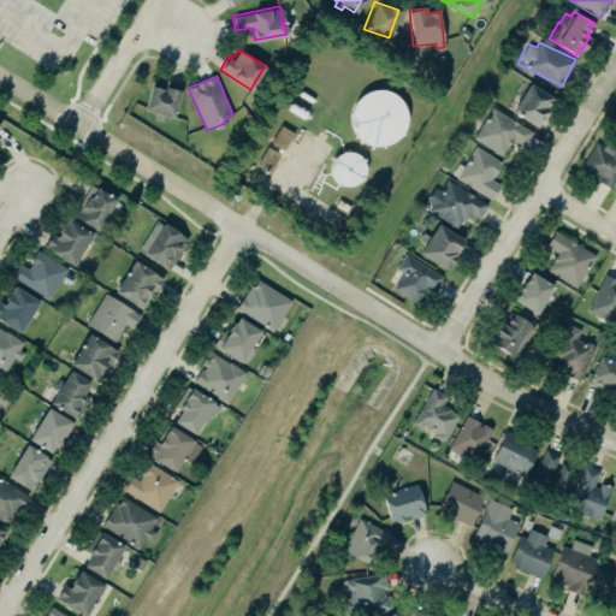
[(144,110),(157,113),(155,119),(163,122),(164,116),(173,118),(182,83),(166,80),(165,86),(150,82),(144,110)]
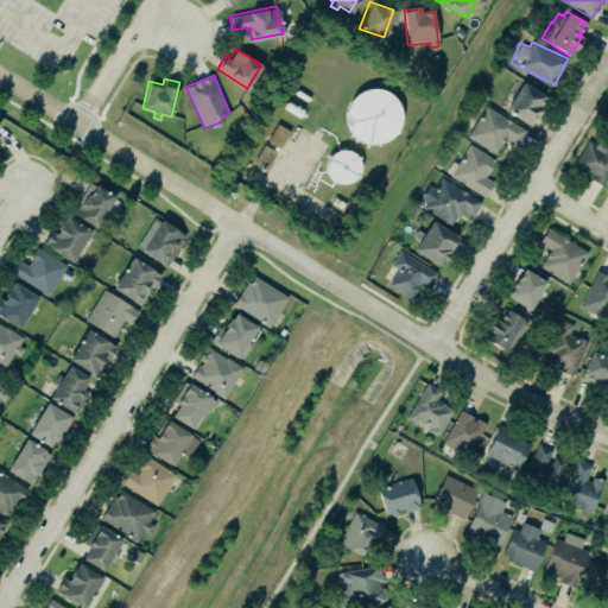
[(507,111),(531,124),(546,95),(521,82),(507,111)]
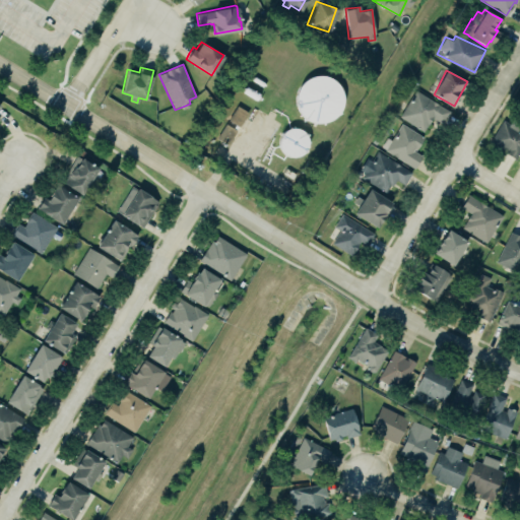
[(341,77),(299,78),(299,120),(341,120),(341,77)]
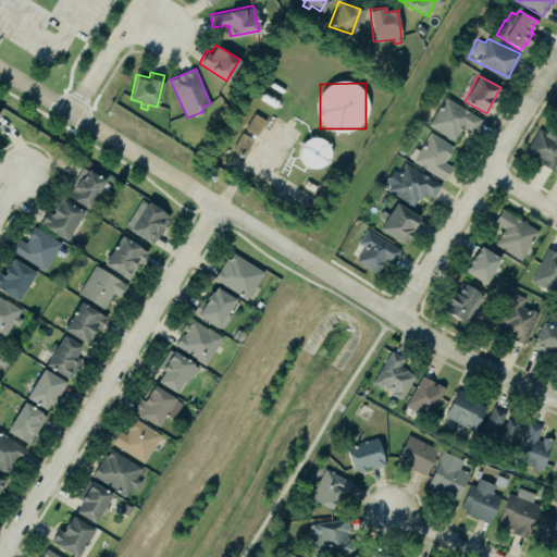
[(463,125),(474,133),(482,119),(445,96),(428,125),(454,140),(463,125)]
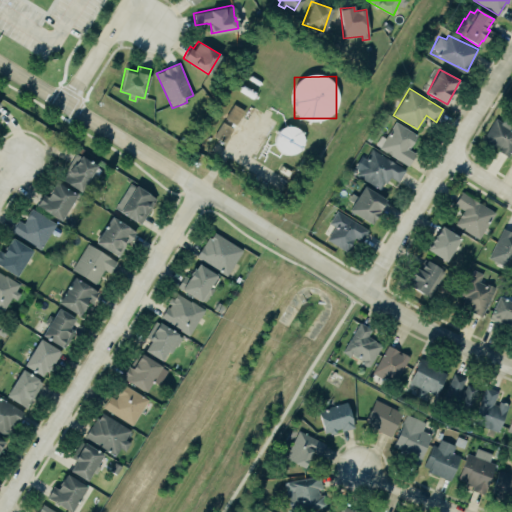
[(225,118),(237,124),(244,110),(233,104),(225,118)]
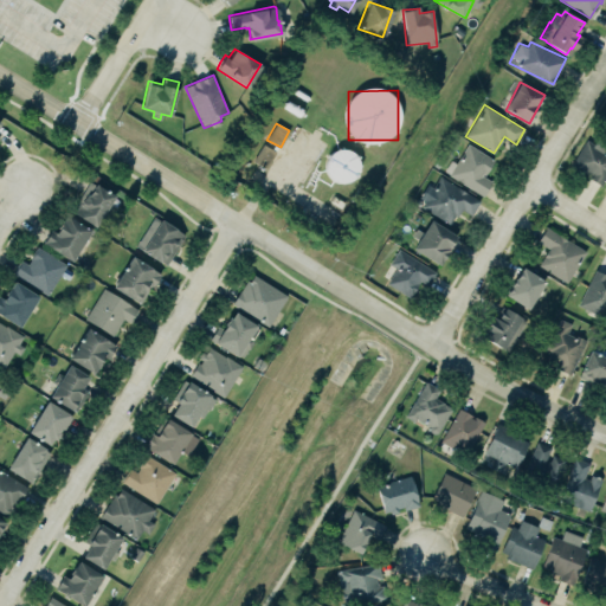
[(571,168),(604,185),(605,179),(605,150),(585,140),(571,168)]
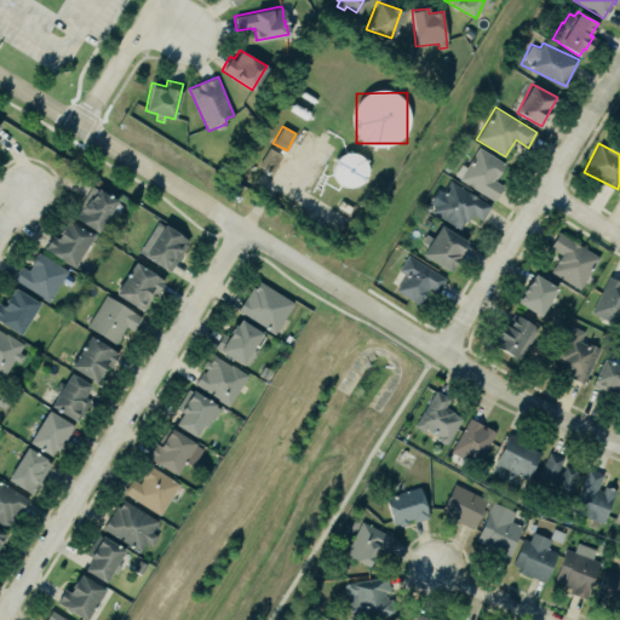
[(282,154),(268,148),(260,166),(274,172),(282,154)]
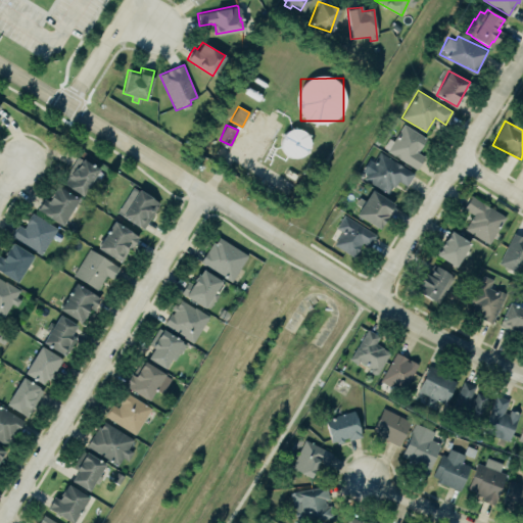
[(315,144),(298,125),(278,141),(293,161),(315,144)]
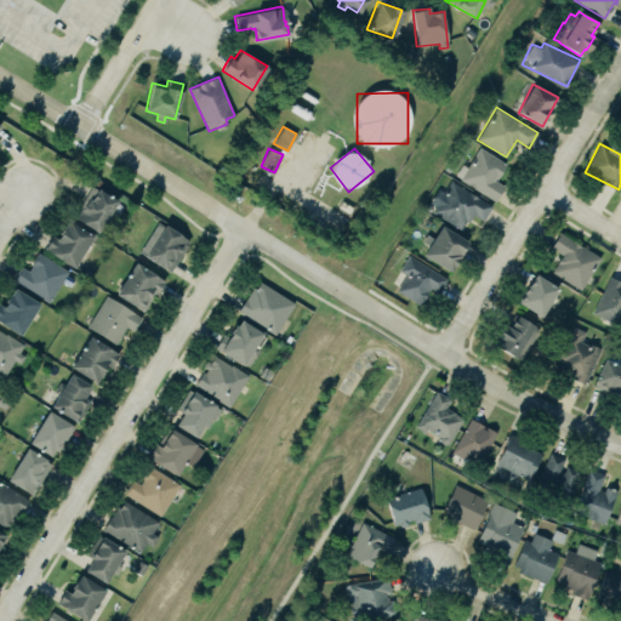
[(505,186),(497,181),(507,163),(479,148),(467,167),(461,164),(455,177),(496,200),(505,186)]
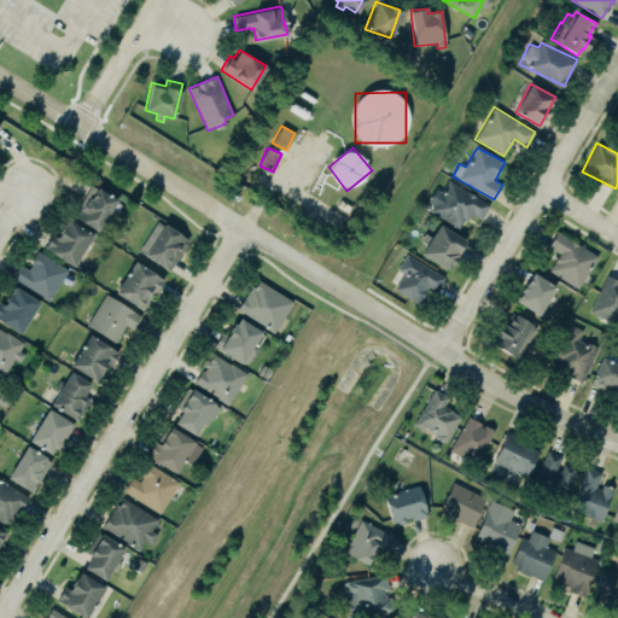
[(460,229),(470,214),(481,220),(490,205),(449,179),(443,188),(439,186),(425,208),(460,229)]
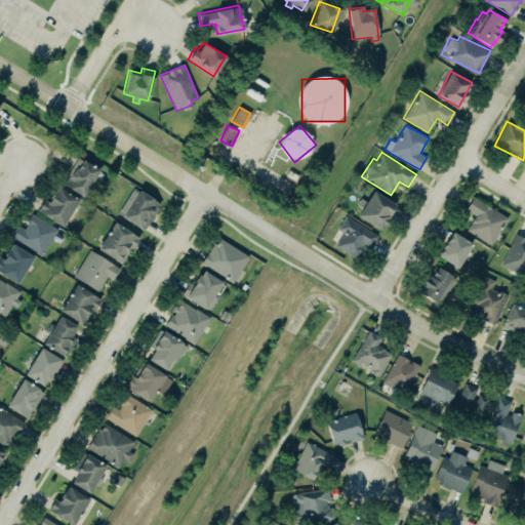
[(65,186),(84,196),(98,168),(79,158),(65,186)]
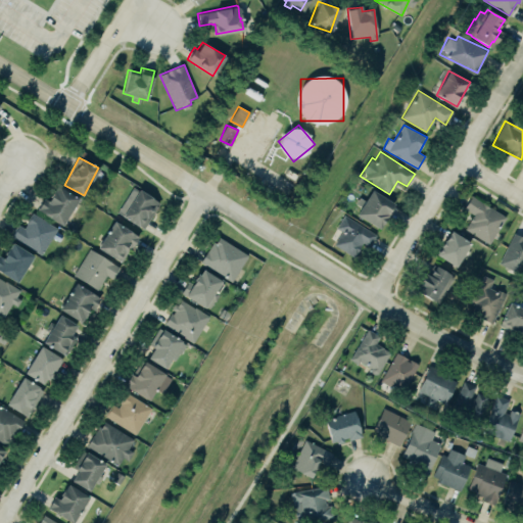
[(36,208),(56,222),(60,225),(66,216),(73,205),(75,205),(77,202),(76,199),(78,198),(56,185),(53,189),(52,189),(48,195),(47,196),(49,197),(47,200),(43,197),(40,203),(36,208)]
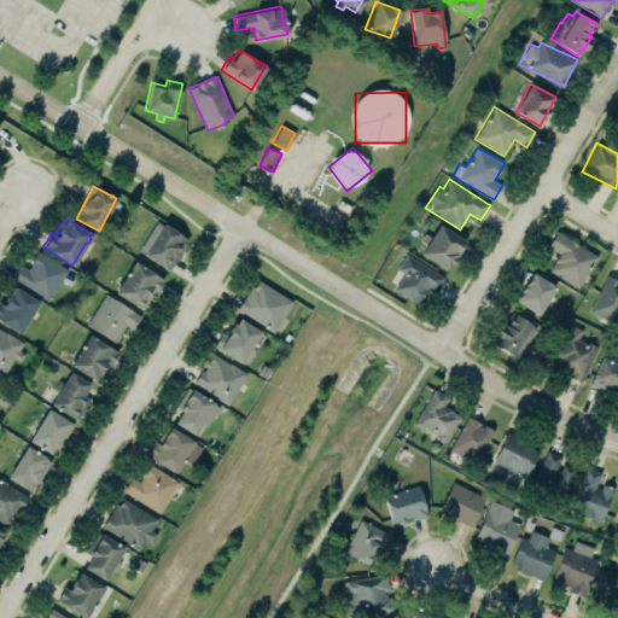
[(162,223),(179,233),(178,233),(187,239),(168,269),(163,266),(162,267),(143,255),(144,254),(138,249),(156,220),(162,223)]
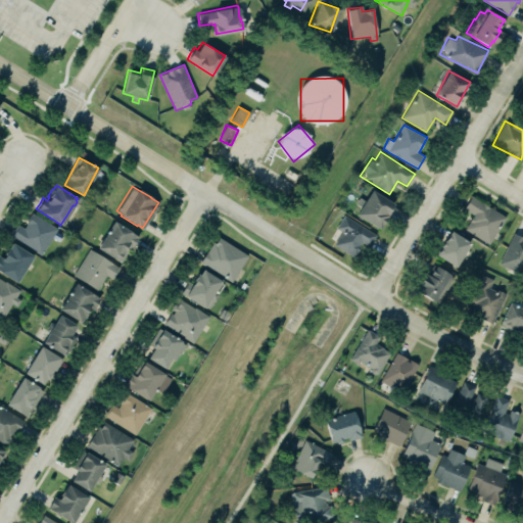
[(357,216),(381,228),(393,201),(370,190),(365,203),(363,202),(357,216)]
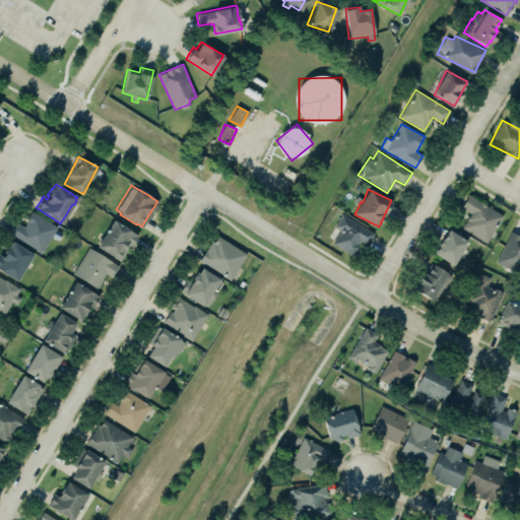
[(467,194),(502,214),(485,242),(460,226),(469,212),(460,206),(467,194)]
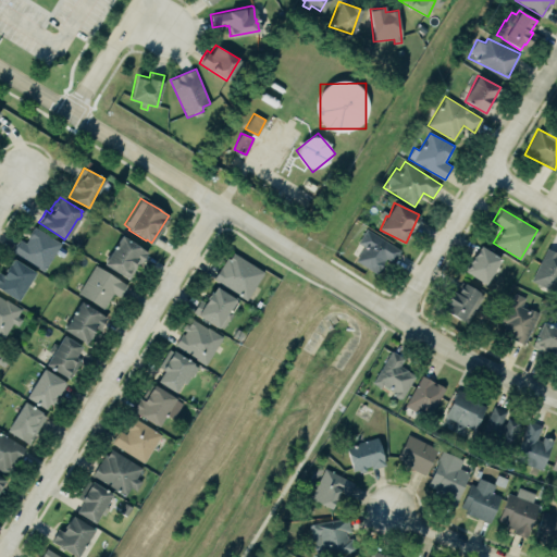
[(61,243),(35,226),(25,243),(20,239),(12,252),(45,271),(61,243)]
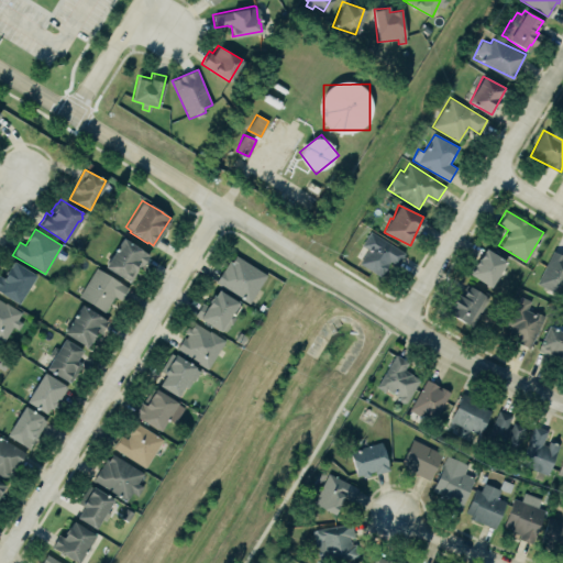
[(406,253),(371,231),(362,245),(367,249),(359,263),(381,276),(390,262),(397,266),(406,253)]
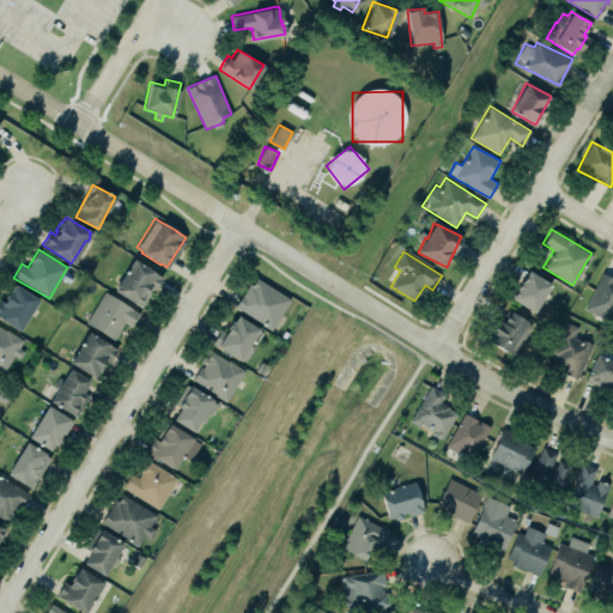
[(163,274),(131,259),(115,292),(143,307),(151,289),(156,290),(163,274)]
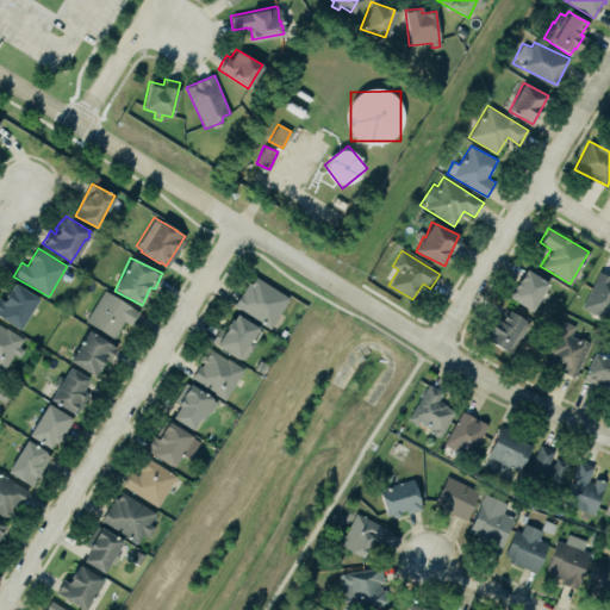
[(524,268),(547,282),(529,310),(506,296),(524,268)]
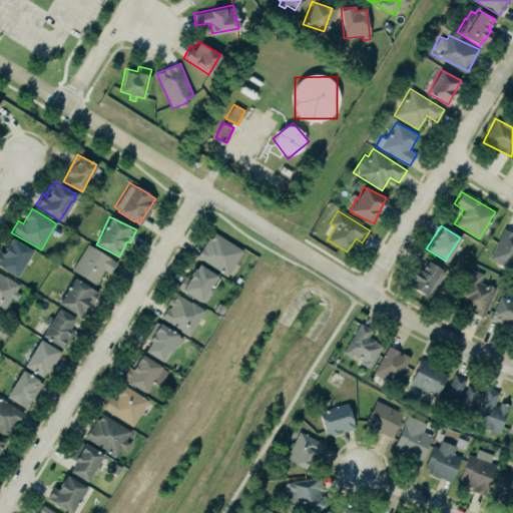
[(512,232),(502,227),(488,258),(511,269),(512,264),(512,232)]
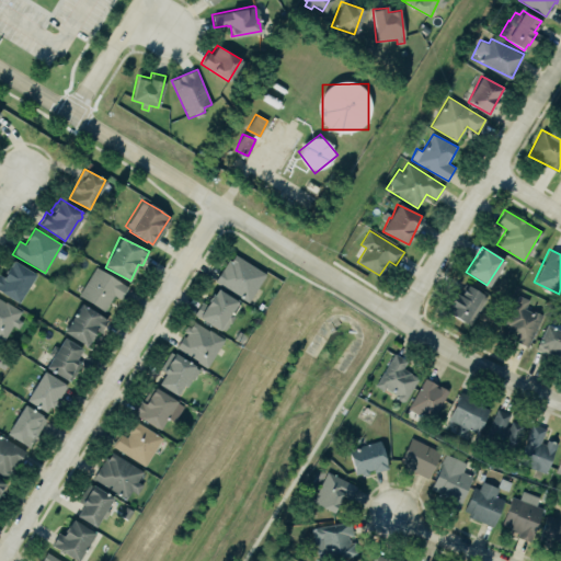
[(214,279),(217,274),(227,259),(229,260),(233,253),(264,273),(247,301),(214,279)]
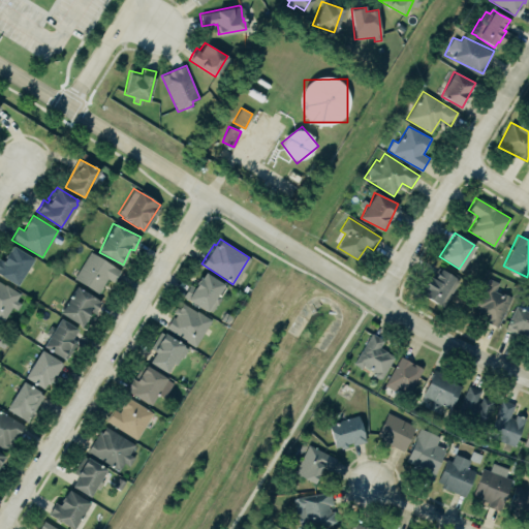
[(0,274),(0,258),(2,259),(3,257),(2,255),(6,248),(8,249),(11,244),(33,257),(31,260),(32,261),(31,263),(29,266),(28,266),(16,284),(0,274)]
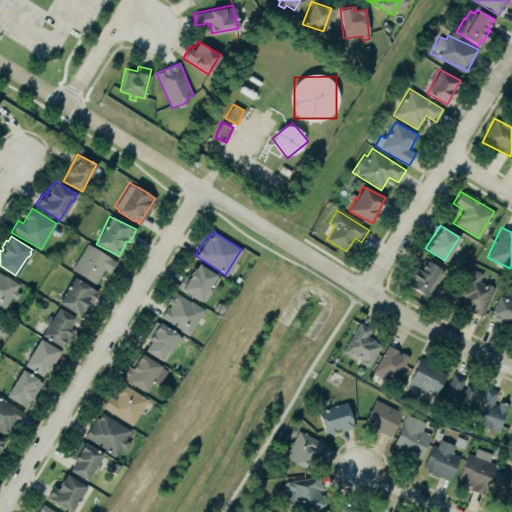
[(103,268),(94,283),(70,268),(86,242),(116,261),(109,272),(103,268)]
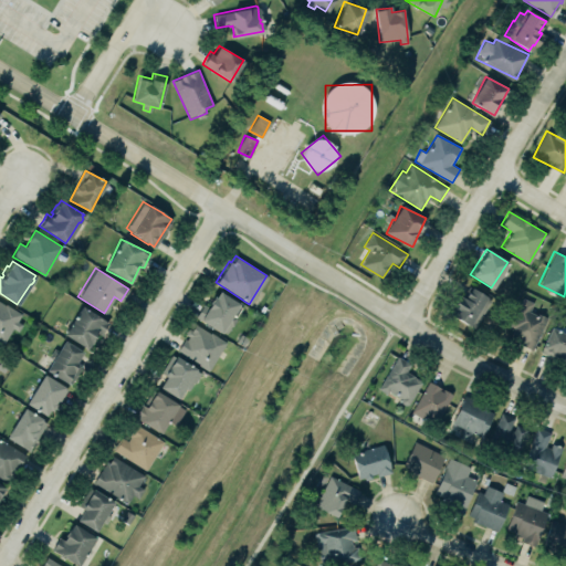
[(474,328),(491,299),(471,287),(464,299),(460,296),(449,314),(474,328)]
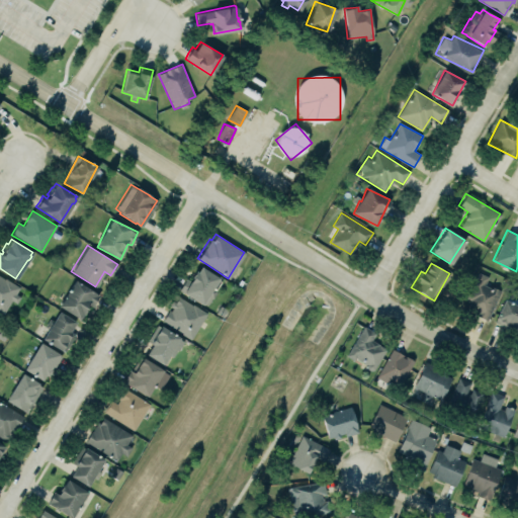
[(182,291),(207,307),(217,290),(213,288),(220,277),(197,265),(182,291)]
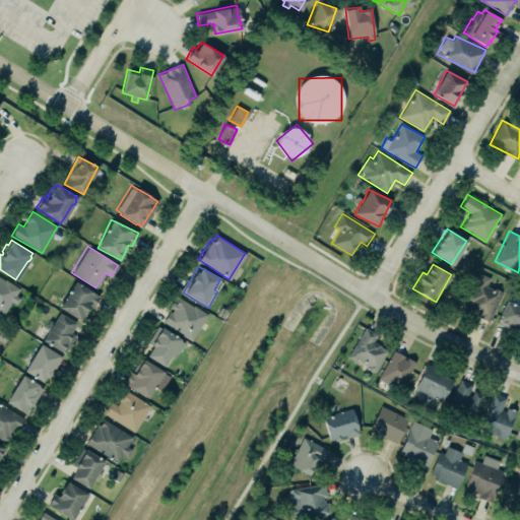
[(502,290),(488,321),(475,316),(467,312),(471,303),(467,302),(481,273),(492,278),(489,285),(494,288),(495,286),(502,290)]
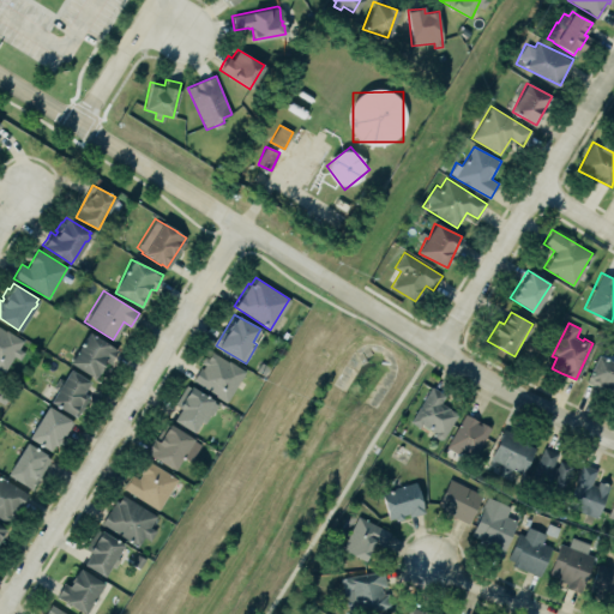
[(24,339),(0,325),(0,367),(5,371),(16,351),(17,351),(24,339)]
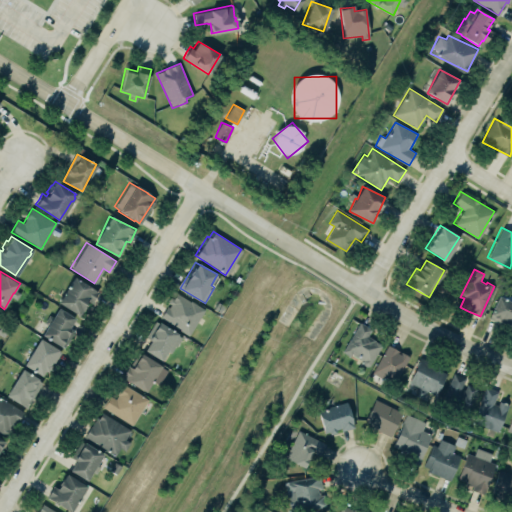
[(80,315),(88,300),(92,302),(98,290),(73,277),(59,304),(80,315)]
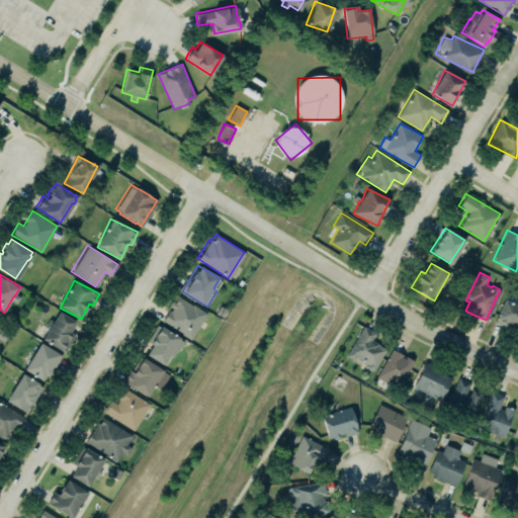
[(206,313),(176,295),(170,307),(171,307),(162,323),(191,339),(206,313)]
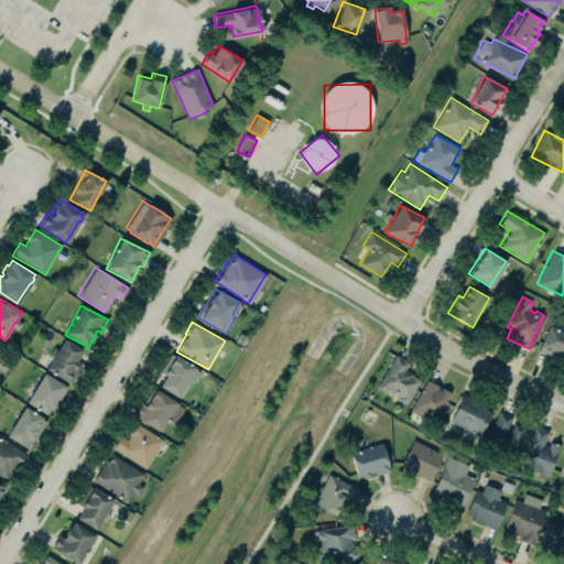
[(563,332),(546,325),(538,345),(539,346),(538,349),(548,354),(549,350),(553,353),(551,356),(562,360),(563,355),(563,332)]
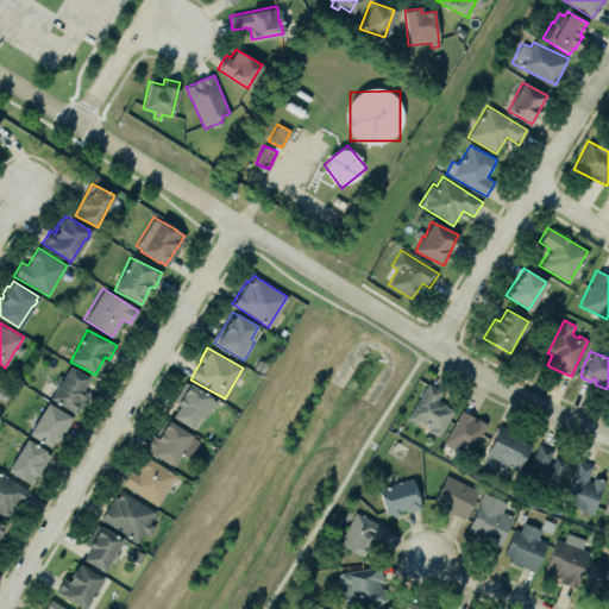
[(51,401),(76,413),(92,378),(68,366),(51,401)]
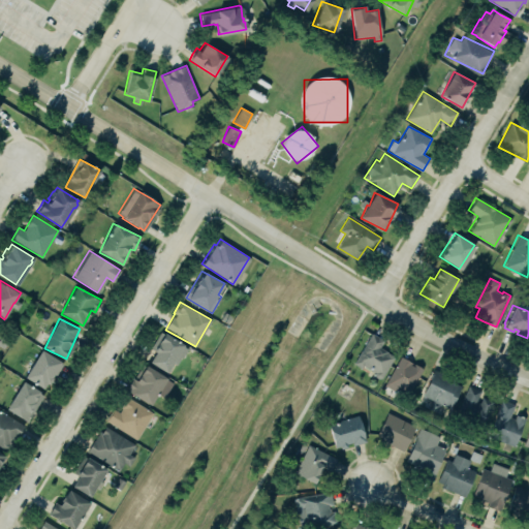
[(159,331),(162,333),(163,332),(183,344),(182,345),(187,348),(181,358),(180,356),(175,365),(172,362),(165,372),(148,362),(154,351),(152,350),(153,349),(150,347),(159,331)]
